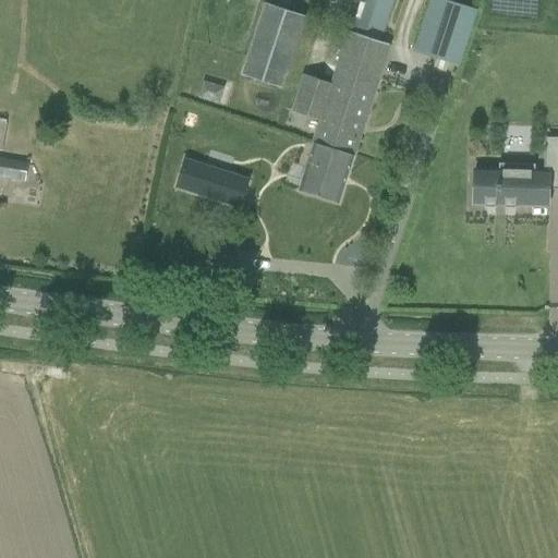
[(314,144),(353,156),(389,45),(380,41),(393,0),(361,0),(351,33),(350,32),(332,86),(304,76),(293,112),(320,121),(314,144)]
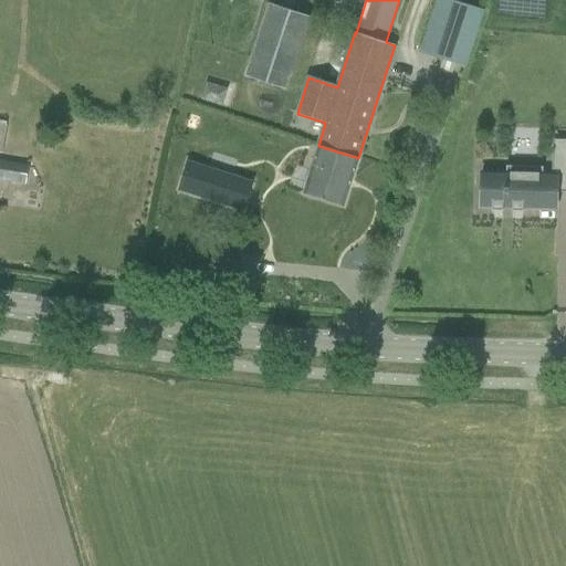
[(451,74),(454,64),(465,67),(483,10),(451,0),(437,0),(420,53),(442,60),(439,70),(451,74)]
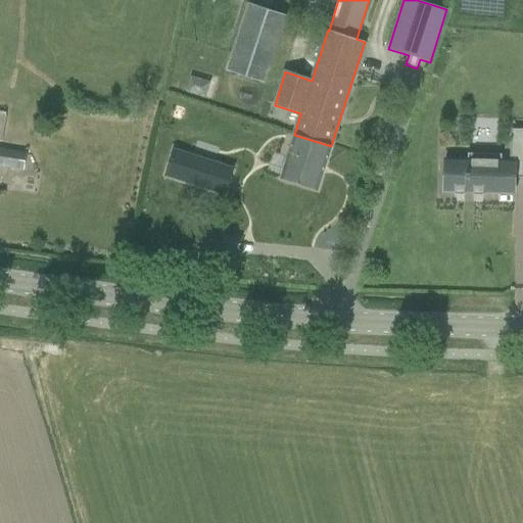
[(248,4),(226,70),(264,83),(286,16),(248,4)]
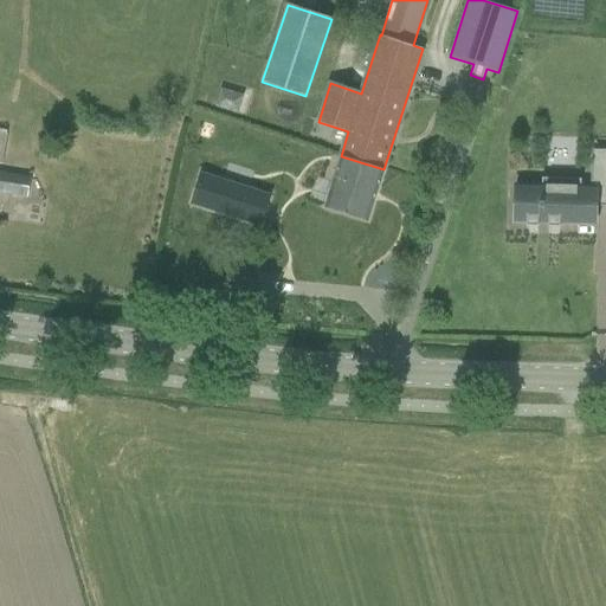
[(384,169),(341,156),(324,208),(367,221),(384,169)]
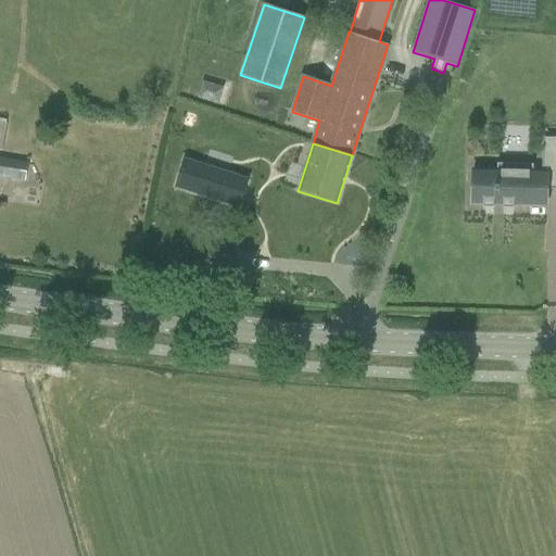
[(0,176),(8,178),(11,159),(0,156),(0,176)]
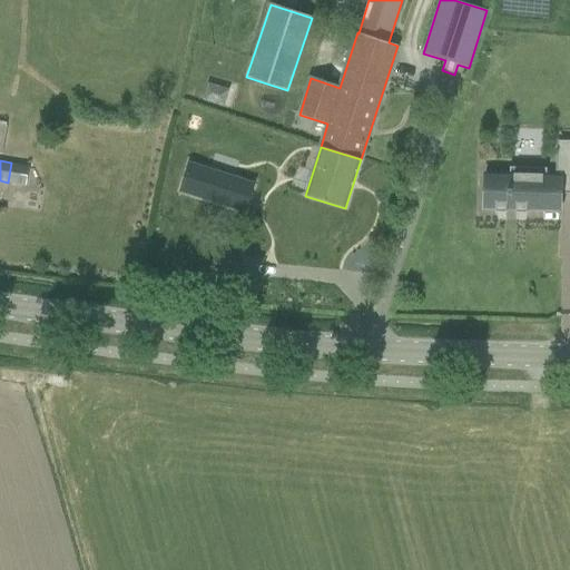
[(179,192),(178,192),(245,213),(254,185),(254,184),(232,177),(233,176),(232,176),(226,192),(206,185),(212,169),(210,169),(210,170),(188,163),(187,164),(188,164),(179,192)]
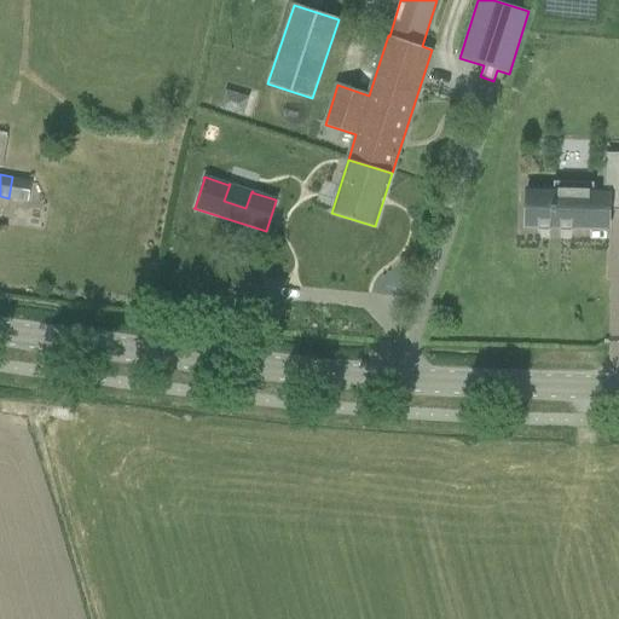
[(618,191),(603,191),(594,191),(594,183),(554,181),(553,190),(526,189),(526,227),(537,229),(537,231),(550,231),(550,229),(560,229),(560,231),(572,232),(572,229),(608,230),(608,209),(618,209),(618,191)]
